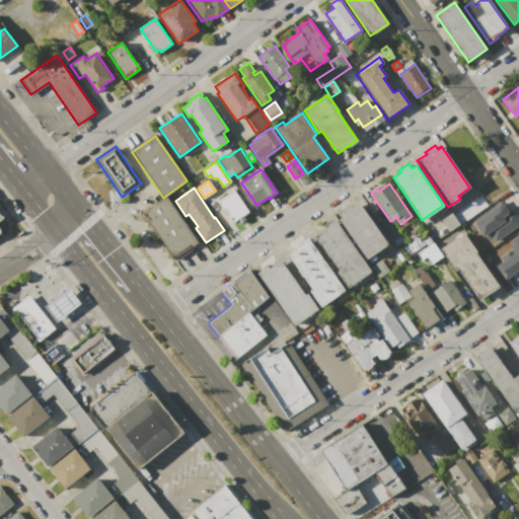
[(218,201),(233,190),(248,211),(234,221),(225,207),(223,209),(218,201)]
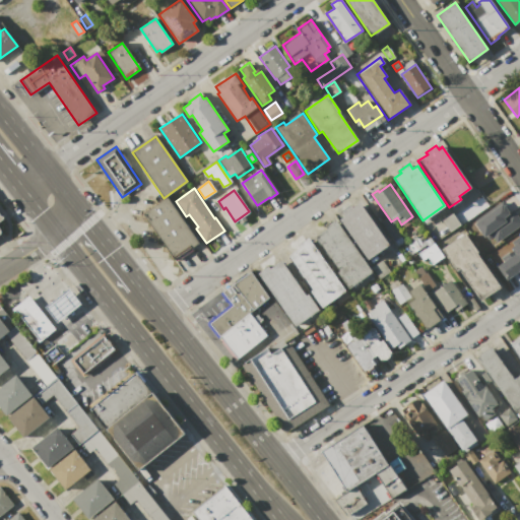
[(167,197),(198,243),(175,259),(143,213),(167,197)]
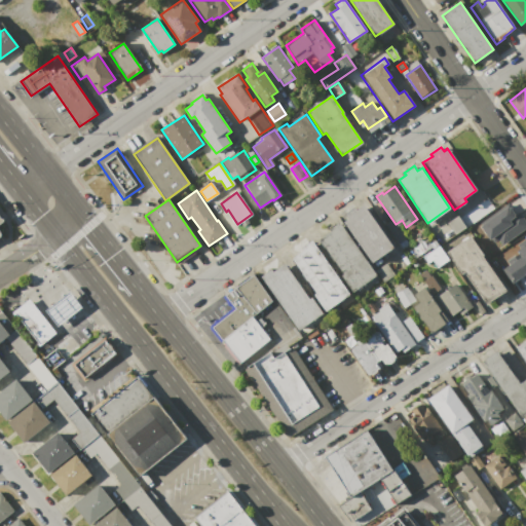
[(490,241),(496,238),(500,245),(525,227),(525,226),(510,203),(479,225),(490,241)]
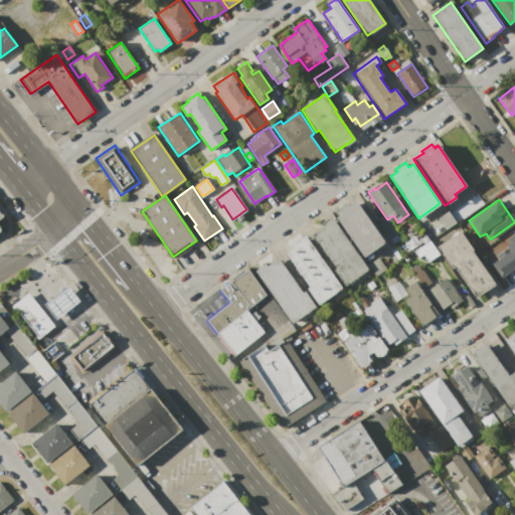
[(356,200),(385,243),(364,258),(336,216),(341,213),(338,209),(348,203),(349,204),(356,200)]
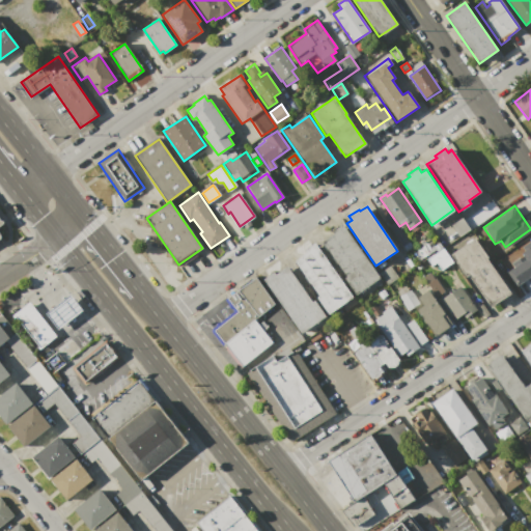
[(452,224),(463,218),(470,229),(459,236),(452,224)]
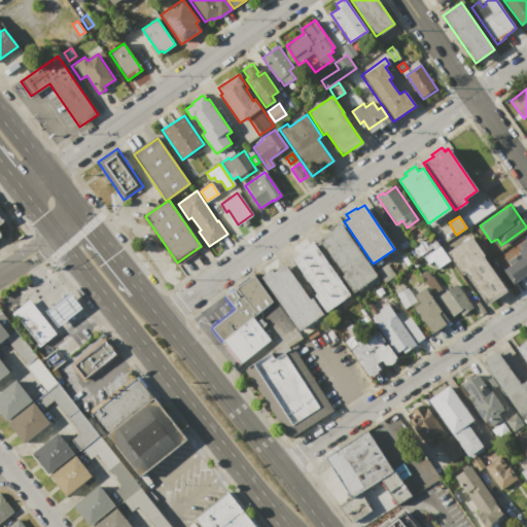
[(385,225),(392,220),(406,240),(398,244),(385,225)]
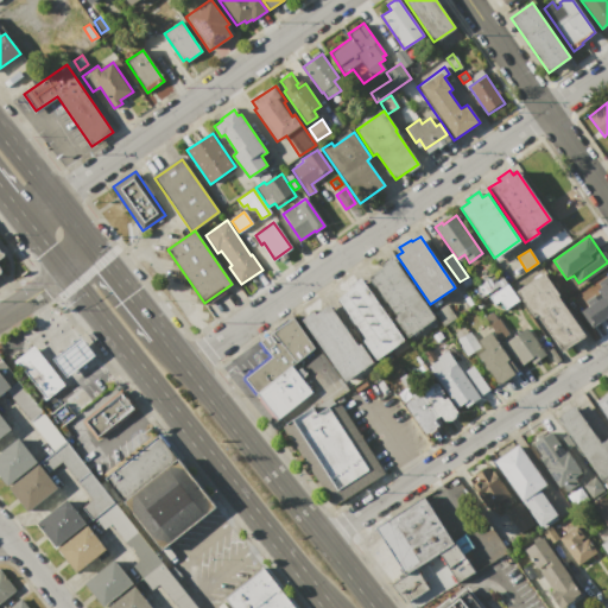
[(393,255),(436,318),(406,337),(393,318),(396,316),(368,277),(382,267),(380,264),(393,255)]
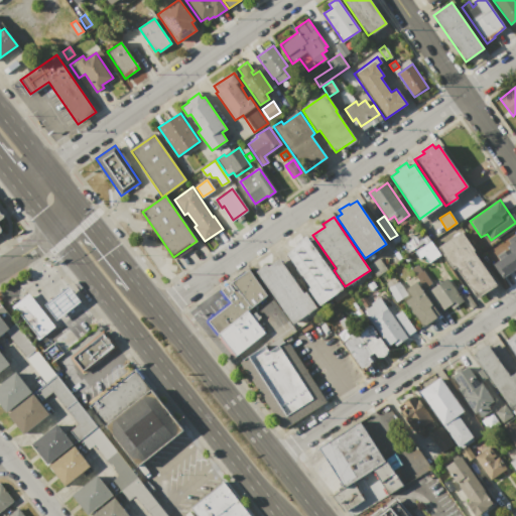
[(460,231),(498,285),(475,300),(437,247),(460,231)]
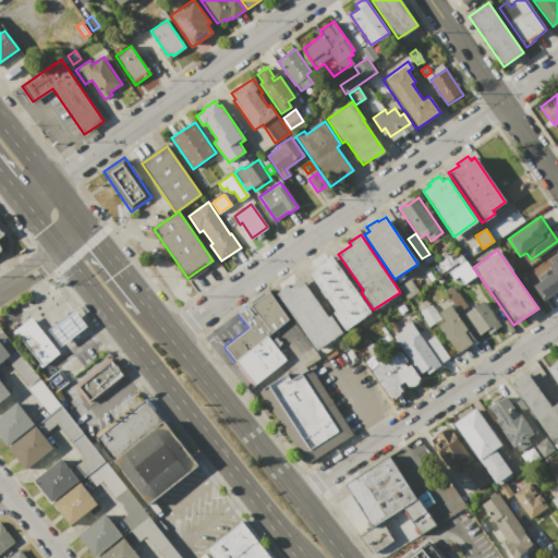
[(438,255),(444,251),(447,256),(441,261),(438,255)]
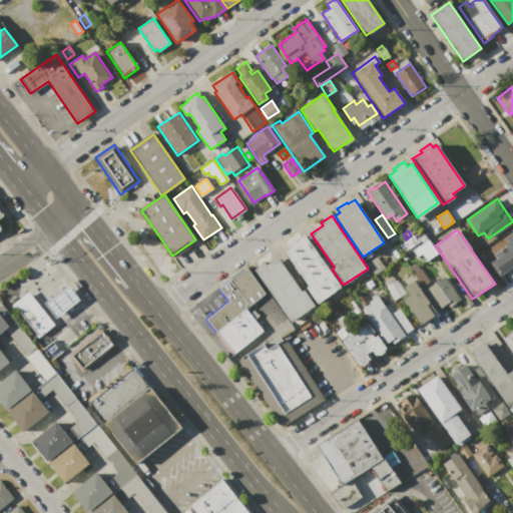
[(405,251),(400,243),(417,232),(422,239),(405,251)]
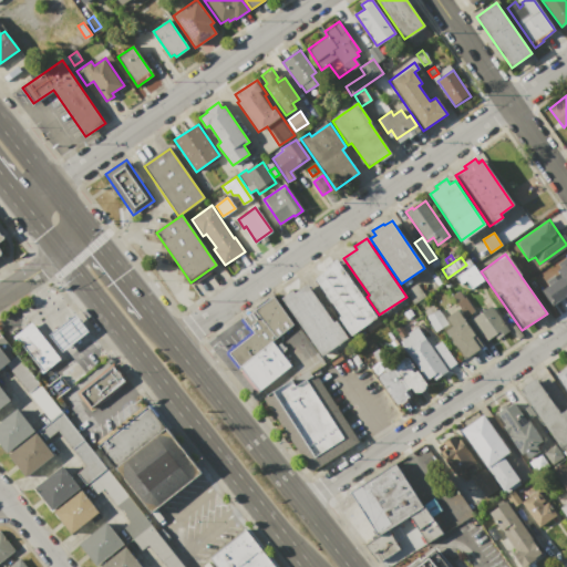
[(566,257),(553,267),(558,277),(540,289),(550,305),(565,296),(566,298),(566,257)]
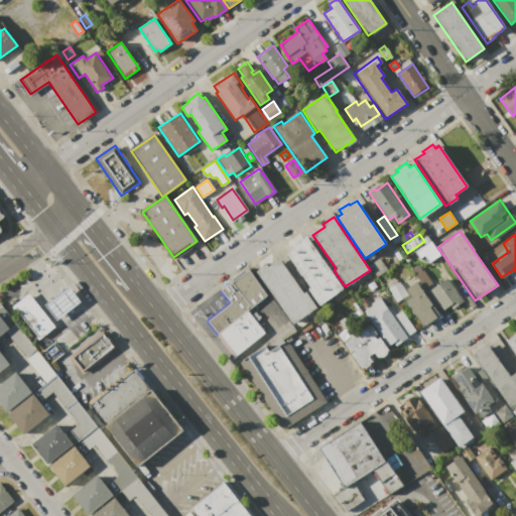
[(342,288),(318,304),(308,288),(310,287),(286,253),(298,245),(296,242),(305,235),(342,288)]
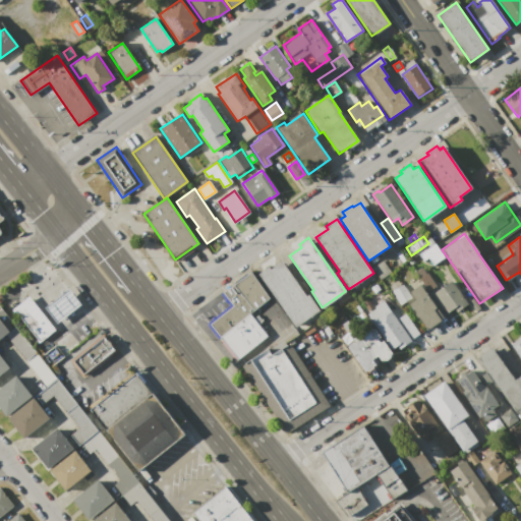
[(404,242),(397,246),(394,241),(401,237),(404,242)]
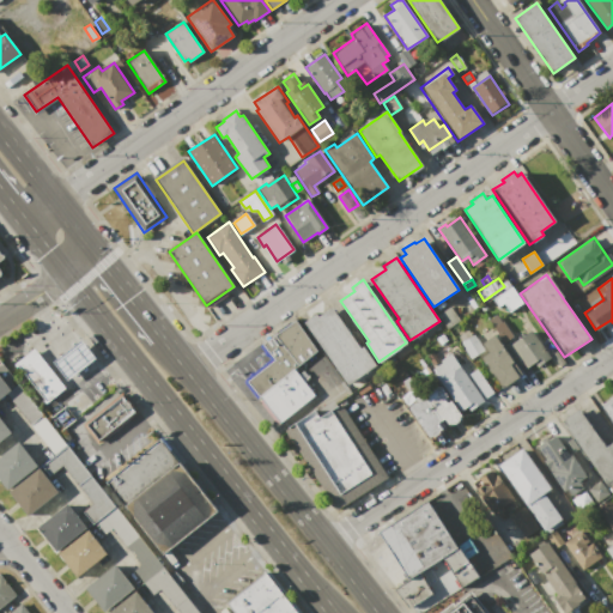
[(522,302),(509,311),(503,302),(498,307),(493,299),(511,287),(522,302)]
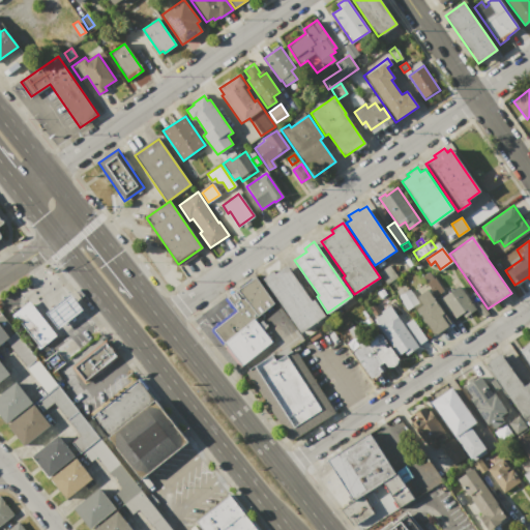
[(287,265),(312,301),(314,299),(324,316),(299,332),(262,278),(273,270),(275,273),(287,265)]
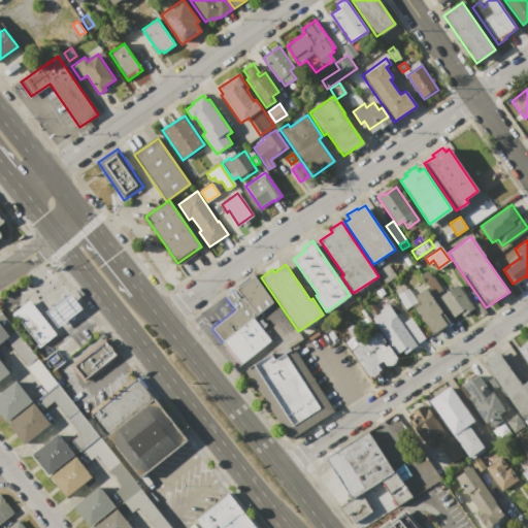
[(389,264),(396,276),(386,284),(377,271),(389,264)]
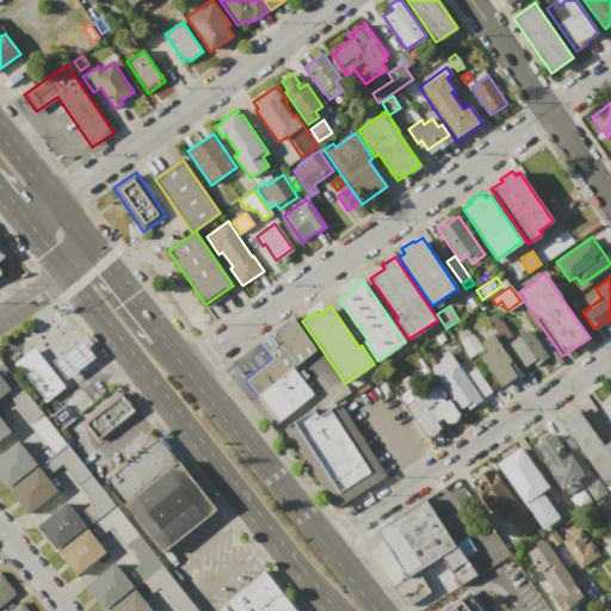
[(501,341),(486,318),(495,312),(511,334),(501,341)]
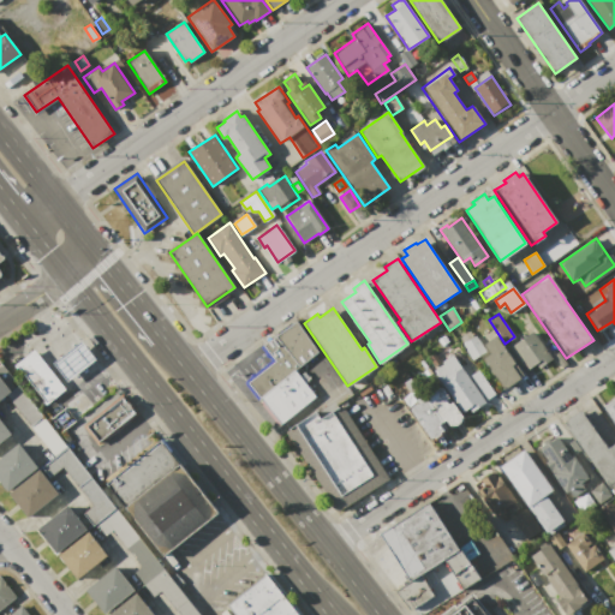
[(297,321),(318,352),(296,370),(316,396),(280,425),(244,382),(270,360),(261,346),(297,321)]
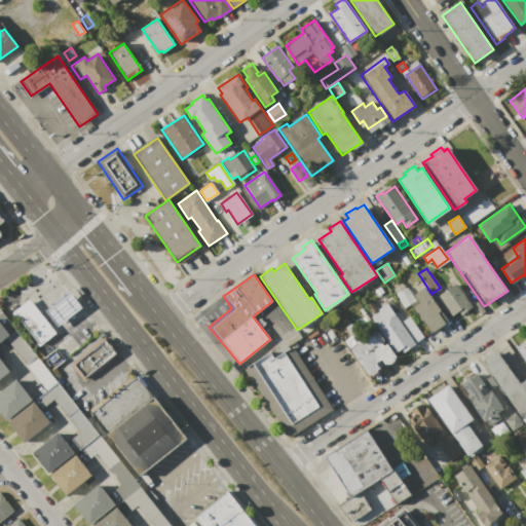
[(438,295),(457,282),(474,306),(461,314),(458,310),(452,315),(438,295)]
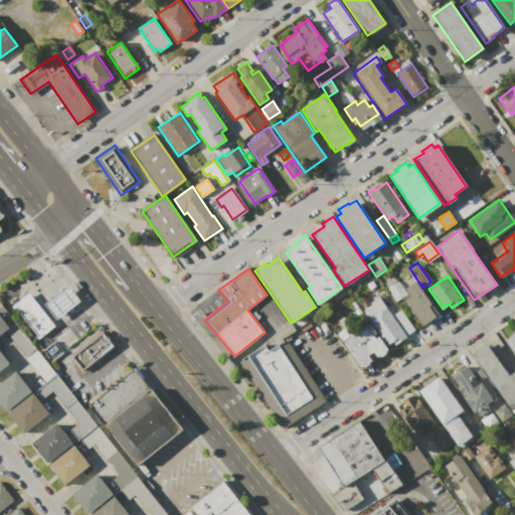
[(398,281),(406,294),(394,301),(383,283),(392,277),(396,282),(398,281)]
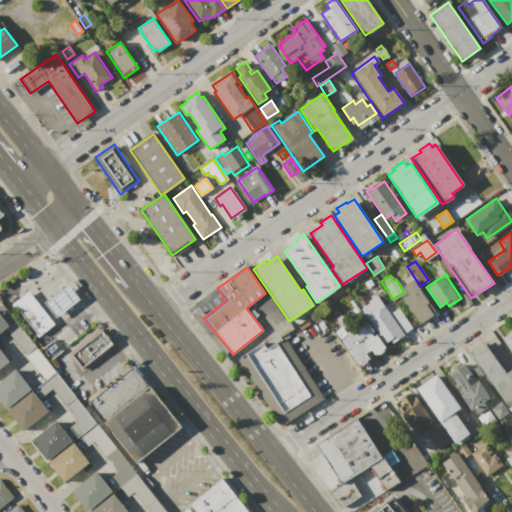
[(420,324),(402,298),(407,294),(402,286),(414,278),(437,312),(420,324)]
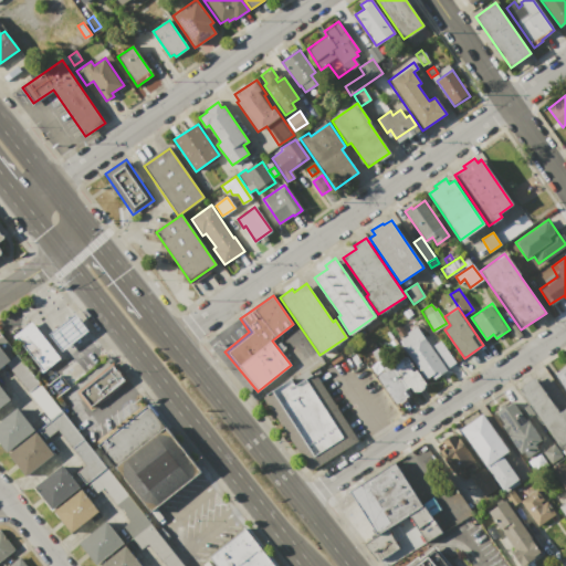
[(49,333),(74,313),(88,331),(63,352),(49,333)]
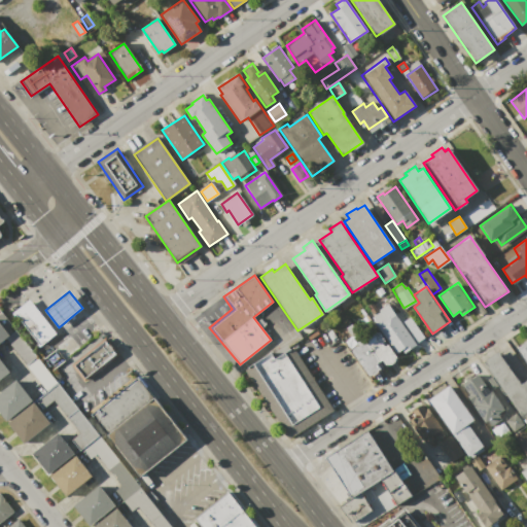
[(29,300),(56,334),(41,346),(13,312),(29,300)]
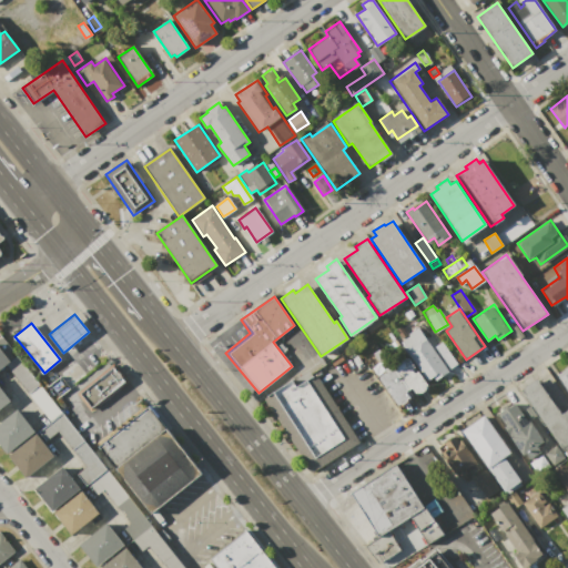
[(397,341),(418,326),(449,371),(440,376),(444,381),(432,389),(429,387),(407,356),(397,341)]
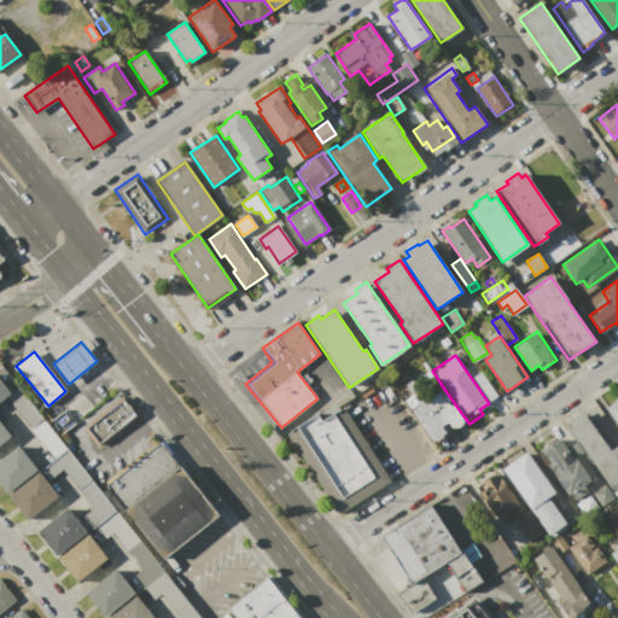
[(0,363),(13,382),(11,384),(16,389),(7,396),(0,401),(0,363)]
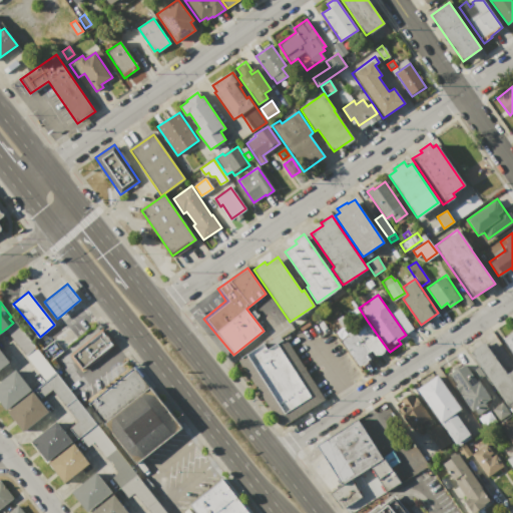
[(35,347),(26,355),(6,329),(13,323),(15,322),(35,347)]
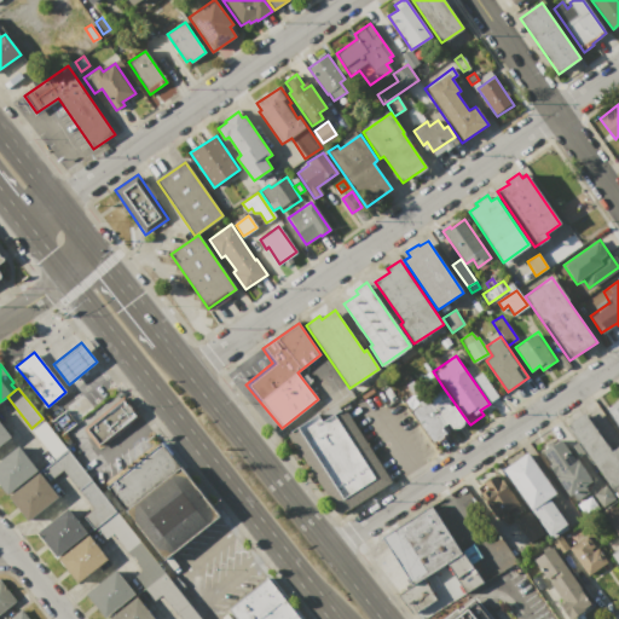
[(455,432),(449,422),(445,424),(429,400),(437,395),(435,393),(444,388),(468,422),(455,432)]
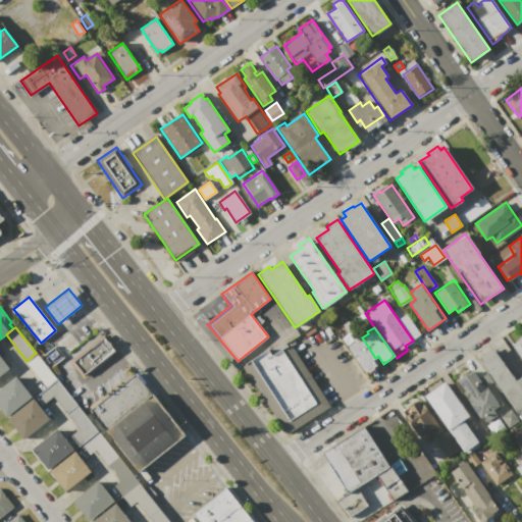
[(73,361),(105,335),(117,350),(86,375),(73,361)]
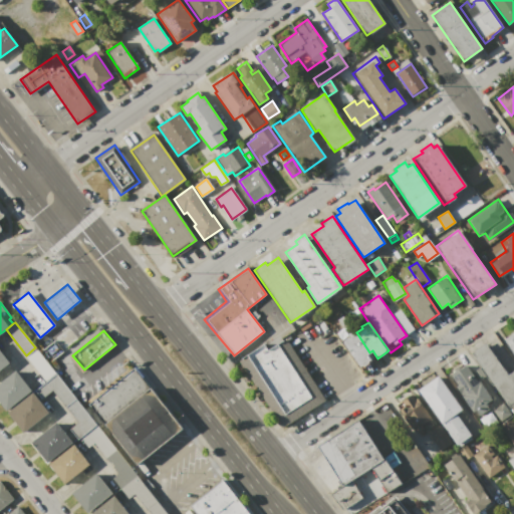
[(513,330),(513,353),(503,338),(513,330)]
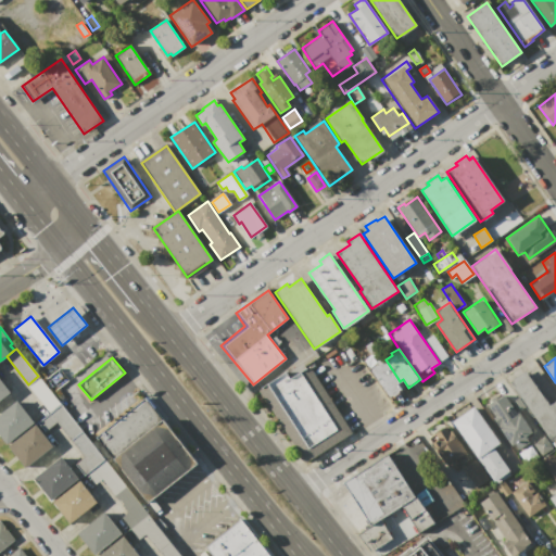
[(386,359),(400,381),(397,383),(402,390),(389,399),(370,371),(371,368),(377,364),(377,365),(386,359)]
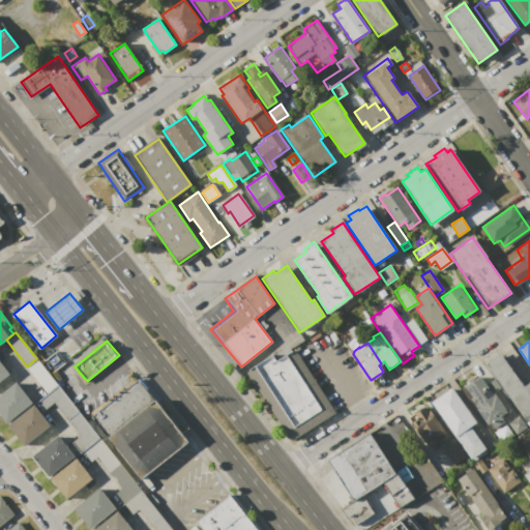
[(246,372),(272,355),(275,361),(295,349),(335,413),(291,442),(246,372)]
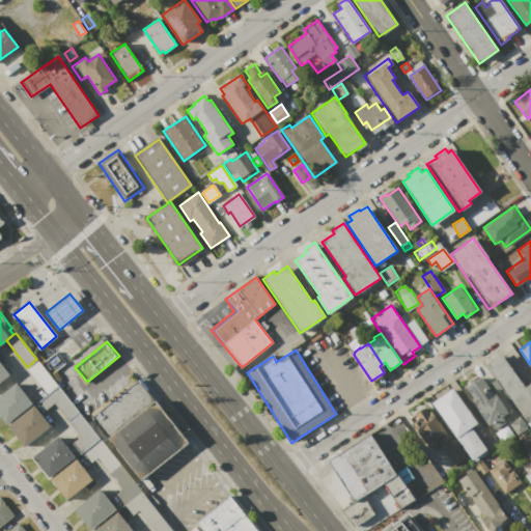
[(502,354),(524,387),(530,382),(530,417),(525,422),(486,364),(502,354)]
